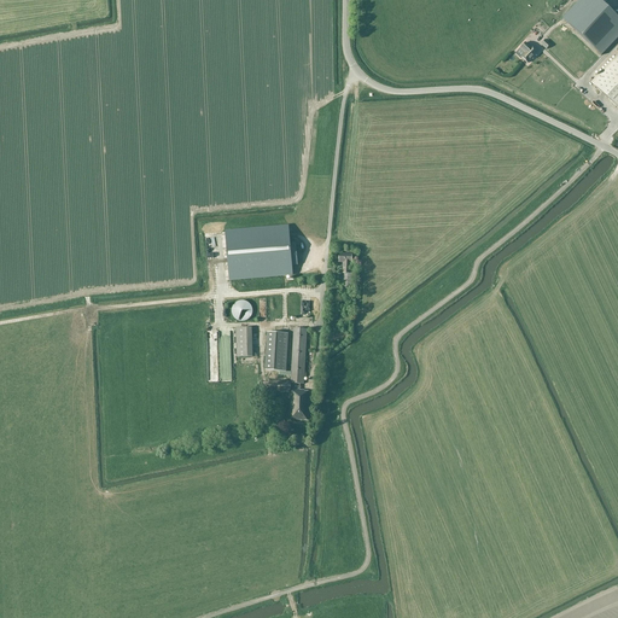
[(617,18),(598,0),(579,0),(563,19),(601,56),(617,38),(617,18)]
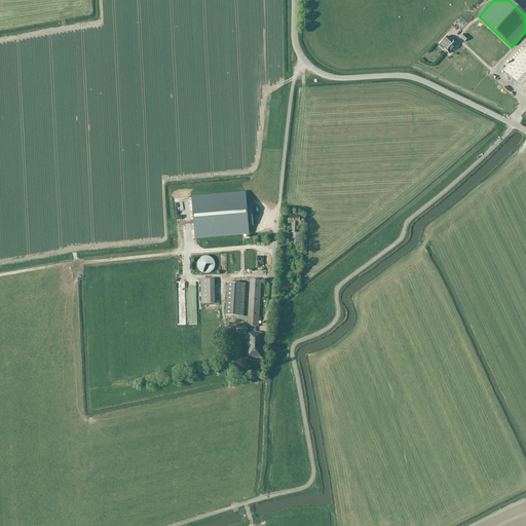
[(464,34),(460,38),(465,42),(468,38),(464,34)]
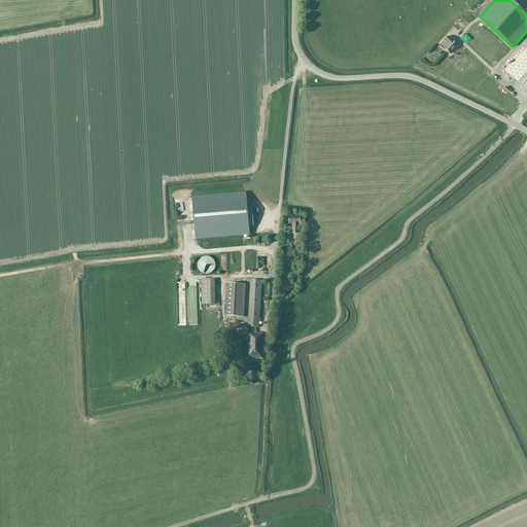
[(453,40),(448,36),(444,41),(448,45),(445,48),(450,54),(458,45),(453,40)]
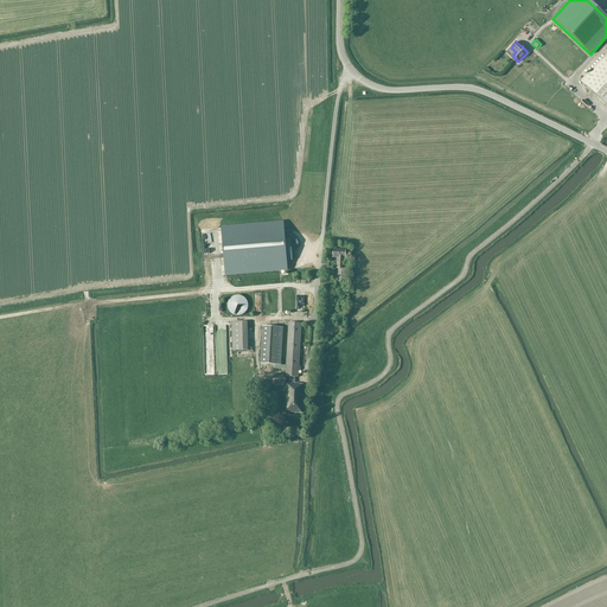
[(606,56),(582,82),(606,104),(606,56)]
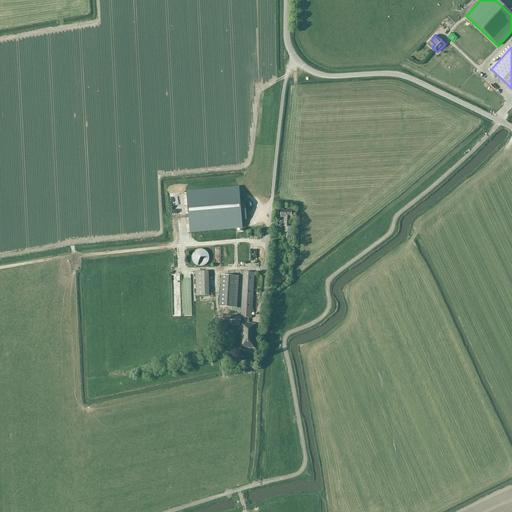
[(239,188),(186,192),(190,232),(242,228),(242,220),(247,220),(245,201),(240,201),(239,188)]
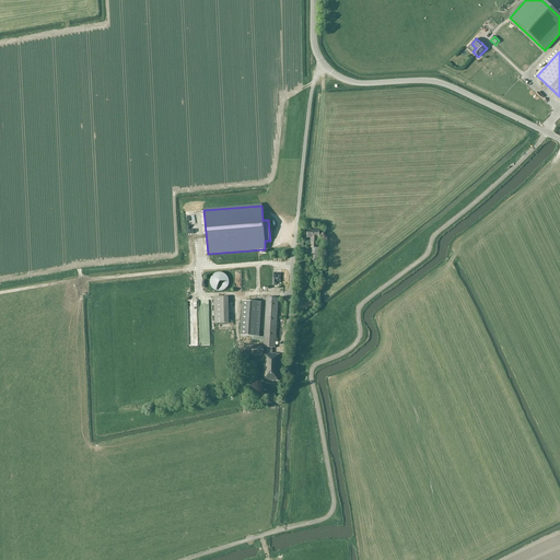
[(317,261),(317,258),(318,244),(317,244),(317,238),(318,238),(318,232),(307,231),(307,238),(312,238),(312,244),(311,244),(311,248),(312,248),(311,258),(312,258),(312,260),(317,261)]
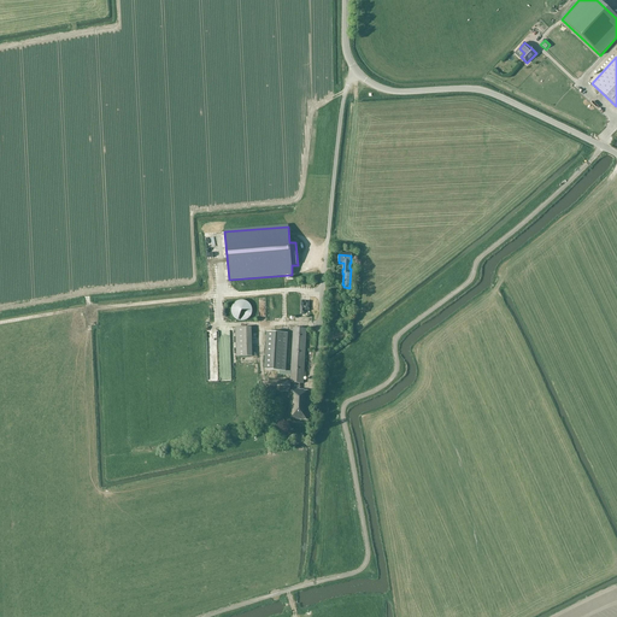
[(252,312),(252,310),(252,309),(252,307),(251,305),(250,304),(248,303),(247,301),(246,301),(244,300),(242,300),(241,300),(239,300),(238,301),(236,303),(235,303),(234,305),(233,306),(231,307),(231,309),(231,311),(231,312),(233,315),(233,316),(234,317),(235,318),(236,319),(238,321),(240,321),(241,321),(244,321),(245,321),(246,319),(248,319),(250,318),(251,317),(251,315),(252,313),(252,312)]
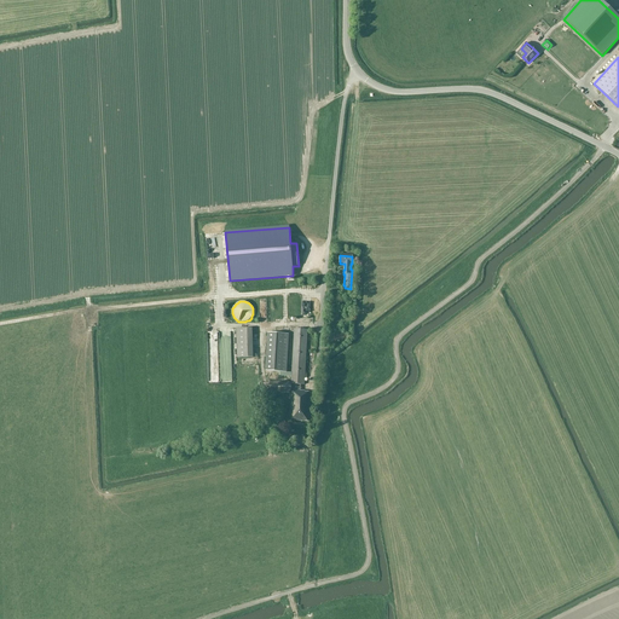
[(237,358),(253,357),(253,328),(236,329),(237,358)]
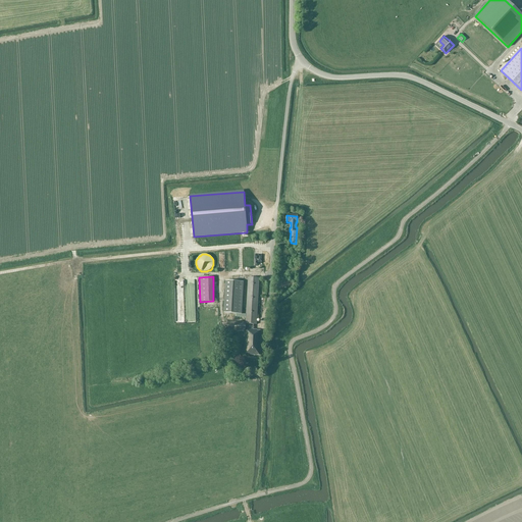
[(254,325),(256,325),(259,278),(248,278),(246,314),(242,314),(244,281),(225,280),(223,313),(236,314),(236,317),(246,318),(246,323),(227,322),(227,331),(245,332),(244,355),(259,356),(261,330),(254,330),(254,325)]
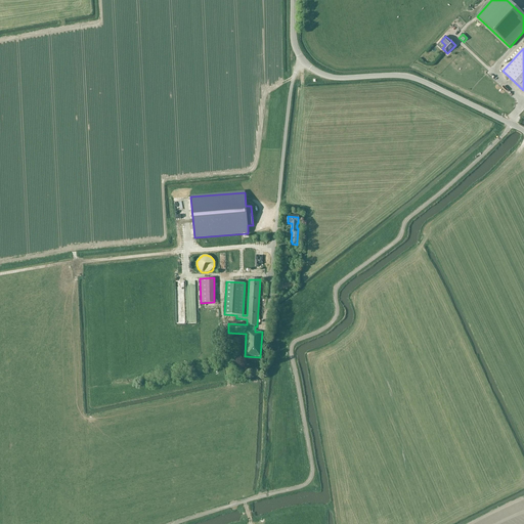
[(185,307),(186,316),(195,316),(195,299),(187,299),(187,307),(185,307)]
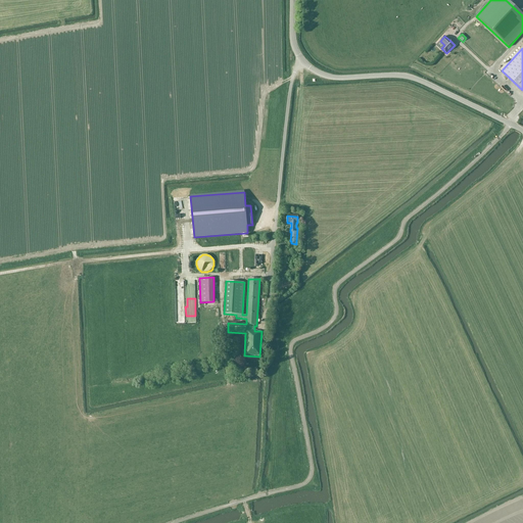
[(446,521),(452,517),(447,513),(442,517),(446,521)]
